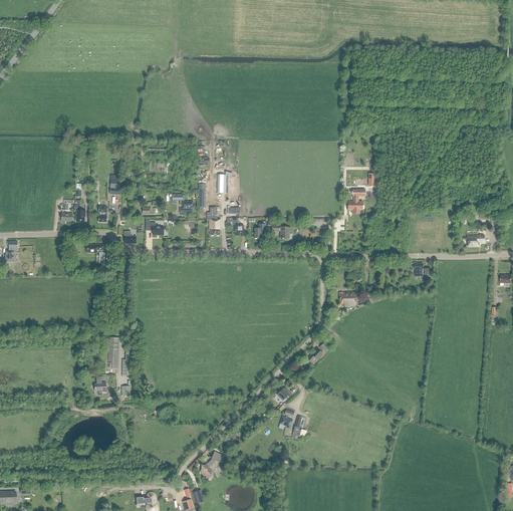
[(361,199),(357,199),(357,193),(364,193),(364,187),(352,187),(352,193),(352,199),(347,199),(347,207),(351,207),(351,211),(358,211),(358,207),(361,207),(361,199)]
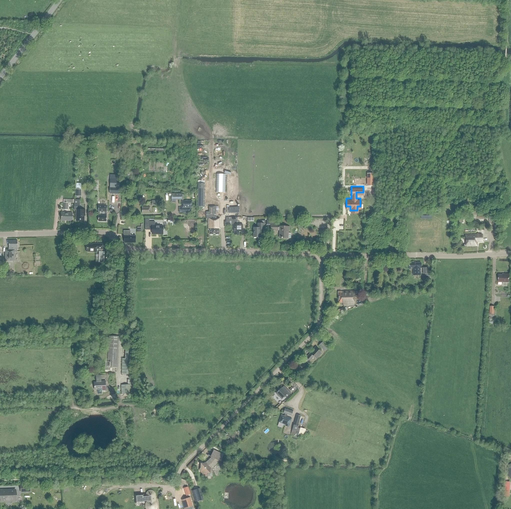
[(181,190),(170,190),(170,198),(175,199),(175,197),(181,197),(181,190)]
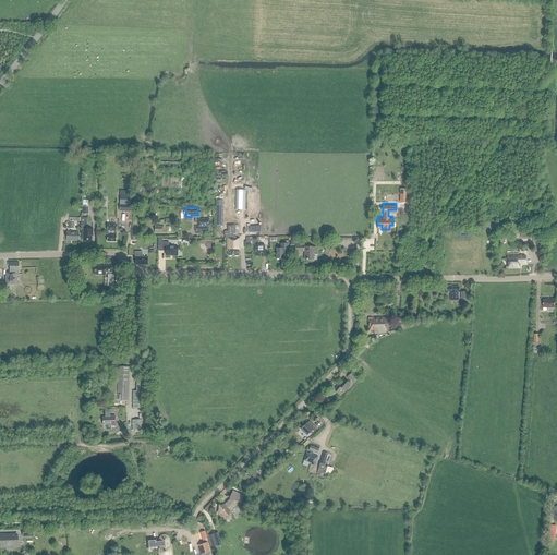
[(74,218),(74,224),(79,224),(79,215),(69,215),(69,226),(73,226),(73,218),(74,218)]
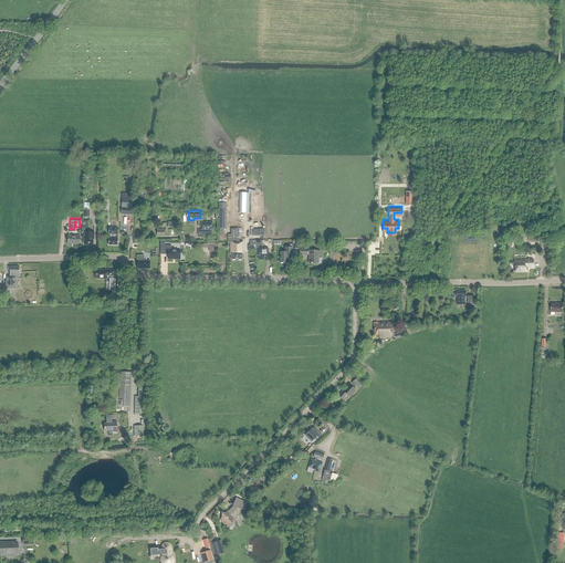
[(81,229),(83,229),(83,241),(92,241),(92,236),(93,236),(93,229),(86,229),(86,226),(86,218),(81,218),(81,229)]
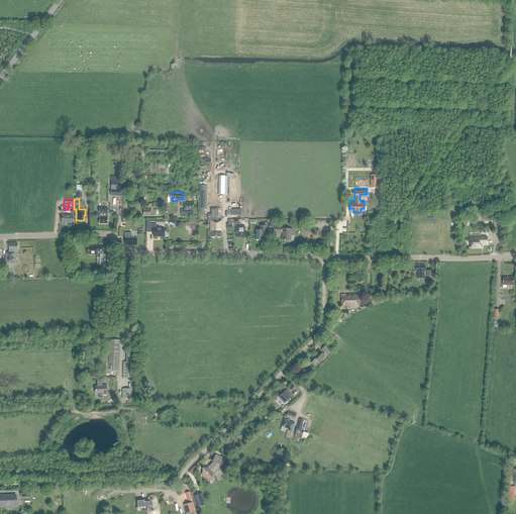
[(188,211),(191,211),(191,206),(192,206),(192,200),(182,200),(182,206),(179,206),(179,211),(182,211),(185,211),(185,213),(188,213),(188,211)]
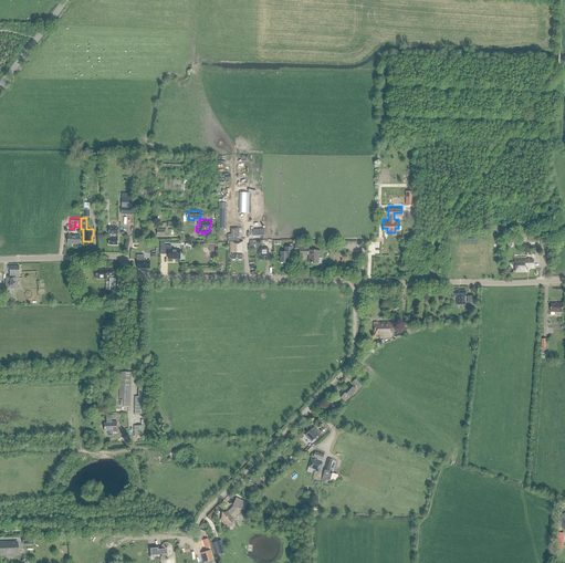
[(107,241),(116,242),(116,233),(116,231),(117,225),(108,225),(107,231),(108,231),(108,233),(107,233),(107,241)]
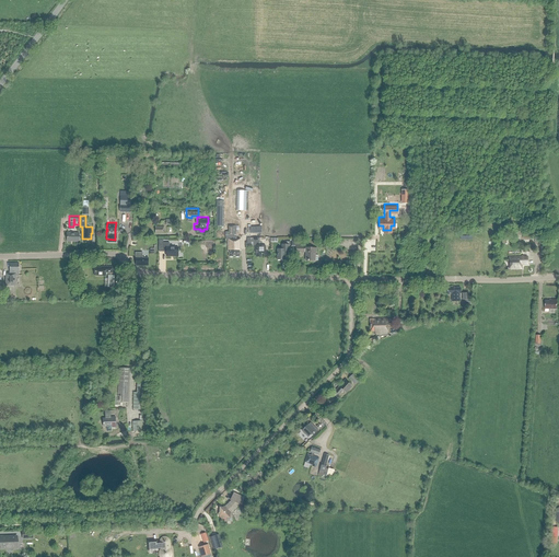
[(226,250),(228,250),(228,254),(239,254),(239,247),(240,247),(240,236),(235,236),(235,231),(234,231),(234,222),(228,222),(228,229),(224,229),(224,236),(225,236),(226,236),(226,250)]
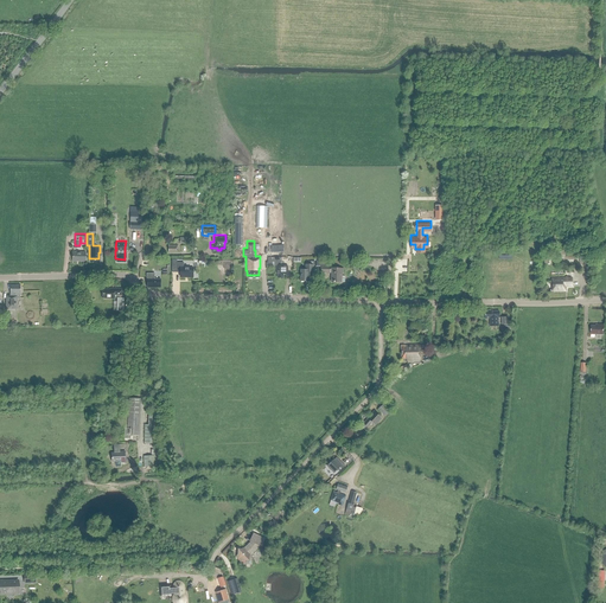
[(286,263),(282,262),(280,262),(280,260),(280,256),(280,254),(273,254),(266,254),(266,258),(265,258),(265,262),(270,262),(270,258),(273,258),(273,262),(275,262),(275,270),(276,270),(276,275),(282,275),(282,270),(286,270),(286,263)]
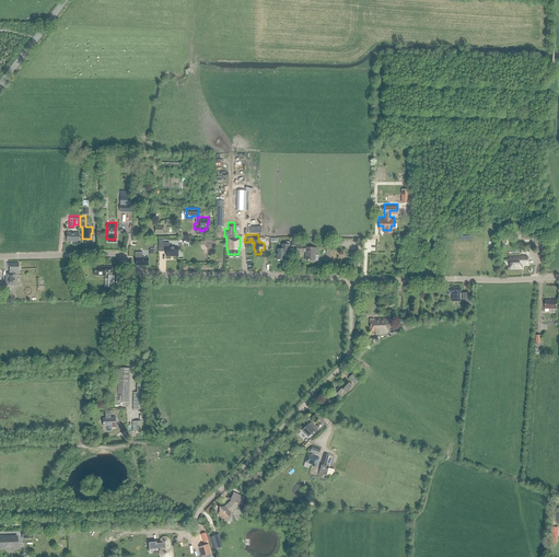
[(169,243),(169,240),(162,239),(162,236),(158,236),(158,243),(162,243),(162,248),(165,248),(165,253),(177,253),(177,244),(169,243)]
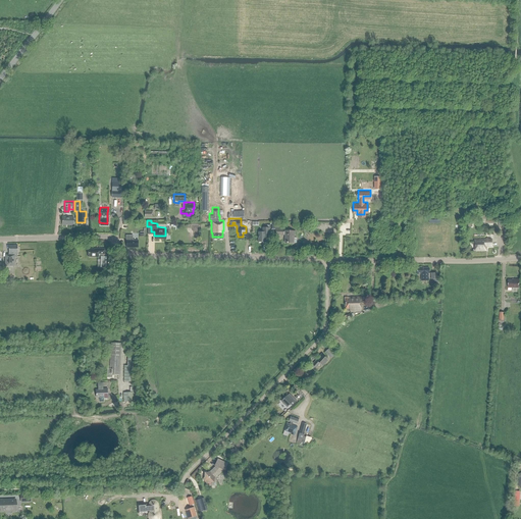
[(268,225),(269,225),(269,222),(265,222),(265,224),(261,224),(261,229),(257,229),(257,239),(263,239),(263,232),(268,232),(268,225)]
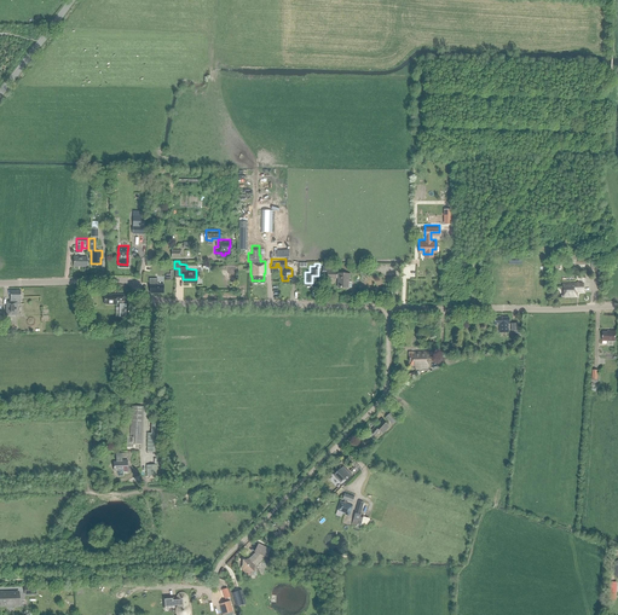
[(338,271),(335,271),(335,268),(325,267),(325,274),(335,274),(338,274),(338,284),(347,284),(351,284),(351,278),(347,278),(347,276),(348,276),(348,270),(338,270),(338,271)]
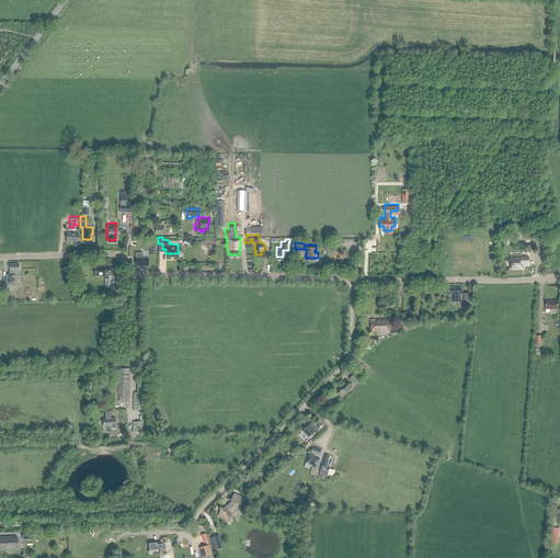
[(148,255),(141,255),(141,250),(134,250),(134,253),(138,253),(138,255),(135,255),(135,263),(147,263),(148,255)]
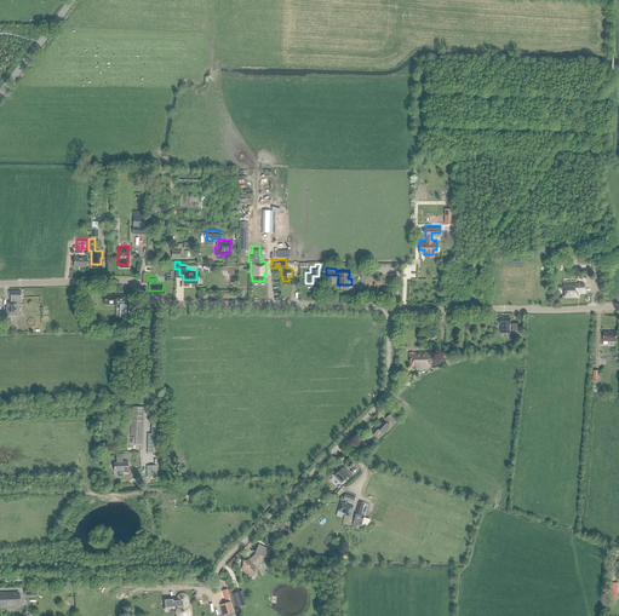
[(563,294),(575,293),(575,288),(583,288),(583,281),(562,281),(562,291),(563,289),(563,294)]
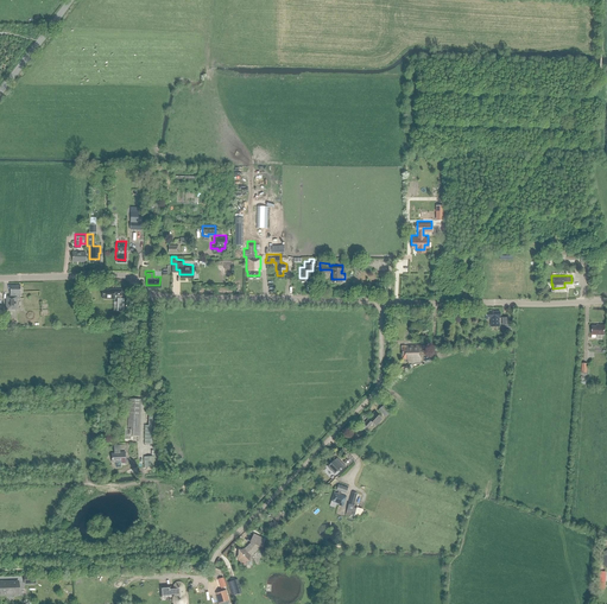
[(19,283),(10,283),(10,291),(10,293),(5,293),(5,306),(17,306),(17,296),(19,296),(19,291),(19,283)]
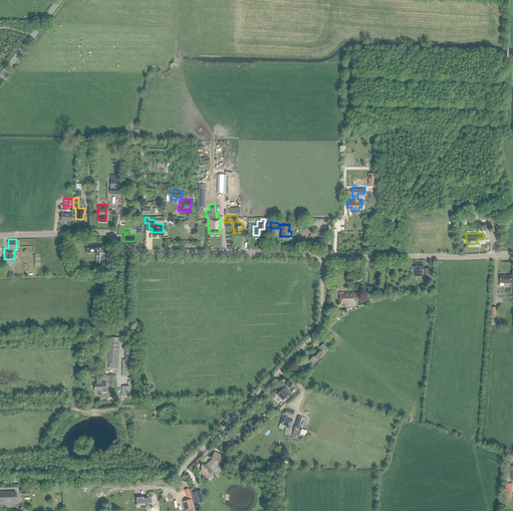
[(92,242),(92,243),(86,243),(85,250),(95,250),(95,249),(98,249),(98,250),(98,260),(102,261),(103,249),(100,249),(100,247),(101,247),(102,242),(92,242)]
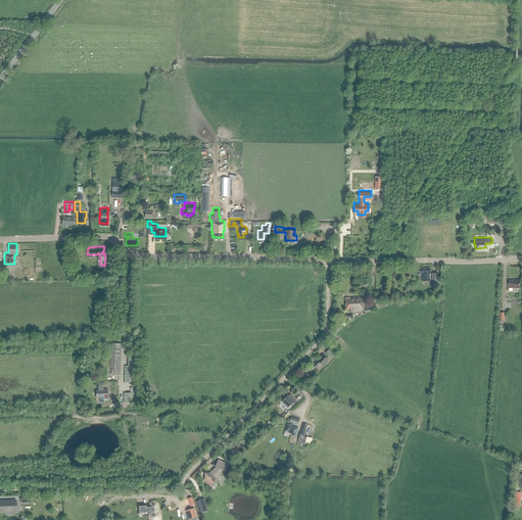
[(428,265),(423,266),(422,265),(417,265),(417,272),(421,272),(421,278),(428,278),(428,271),(428,265)]
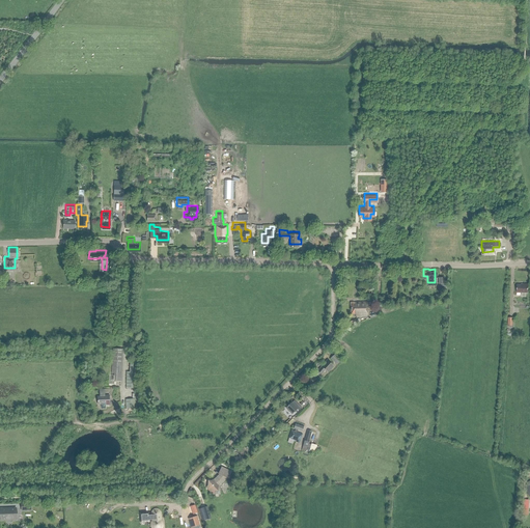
[(524,289),(527,289),(527,282),(522,281),(522,282),(515,282),(515,289),(521,289),(521,294),(524,294),(524,289)]
